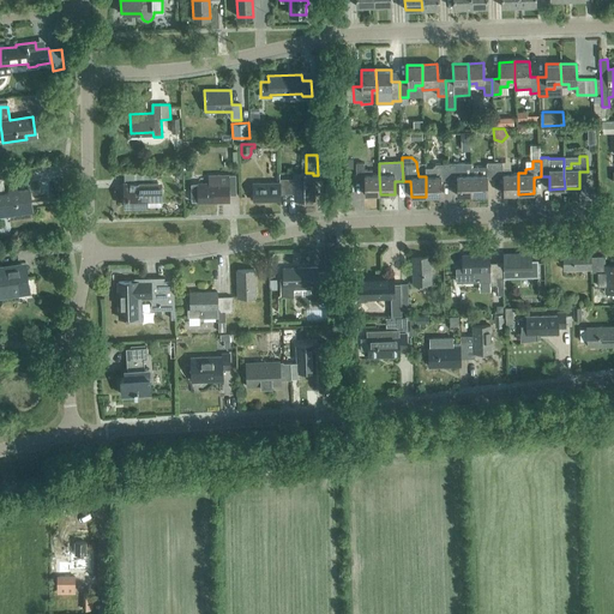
[(518,194),(518,173),(511,174),(511,169),(503,169),(503,162),(494,163),(495,179),(503,178),(504,194),(518,194)]
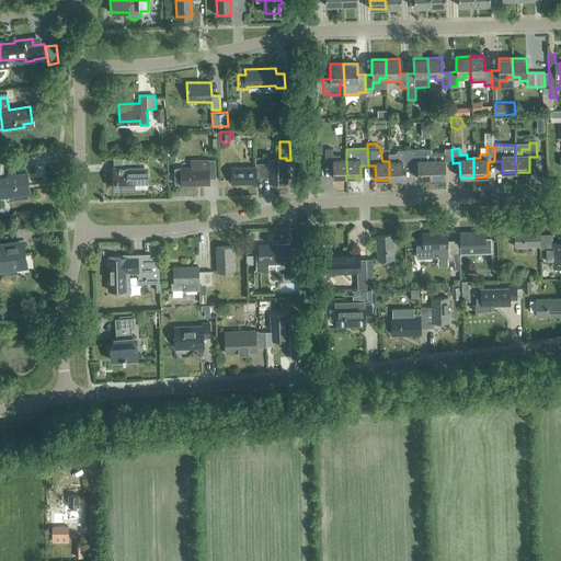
[(347,178),(346,159),(340,159),(340,156),(332,156),(332,149),(324,149),(325,163),(332,163),(333,178),(347,178)]
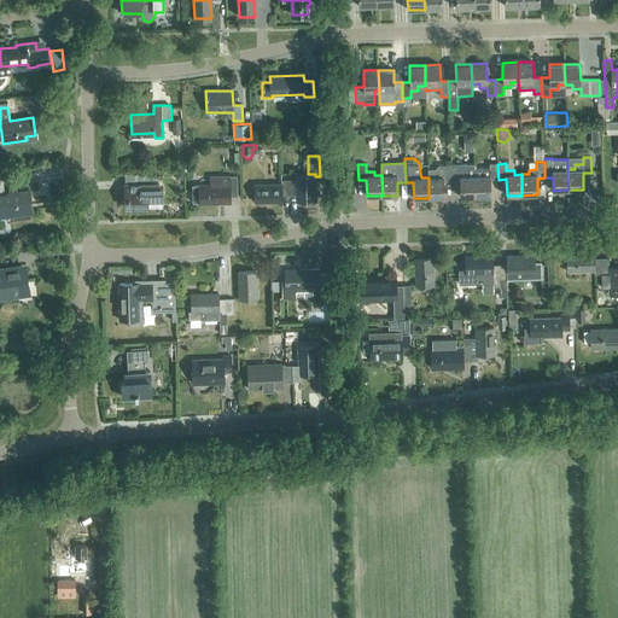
[(474,172),(474,168),(474,164),(452,165),(452,181),(460,181),(460,197),(476,197),(474,176),(474,172)]
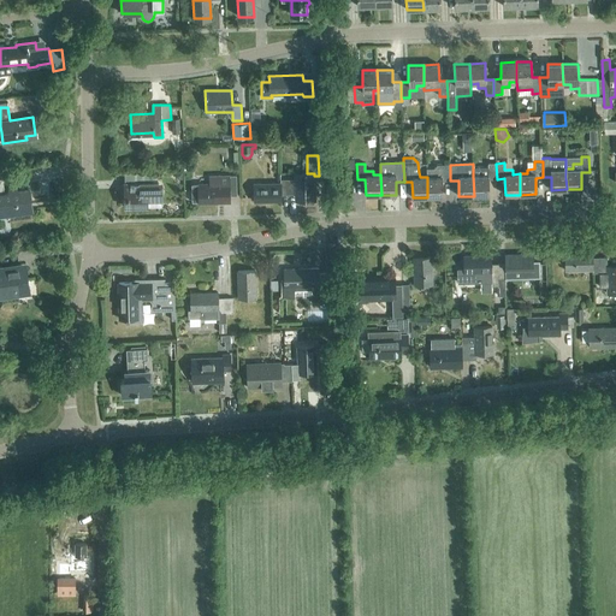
[(487,164),(489,167),(473,167),(473,171),(473,176),(474,196),(490,195),(489,179),(497,179),(496,164),(487,164)]
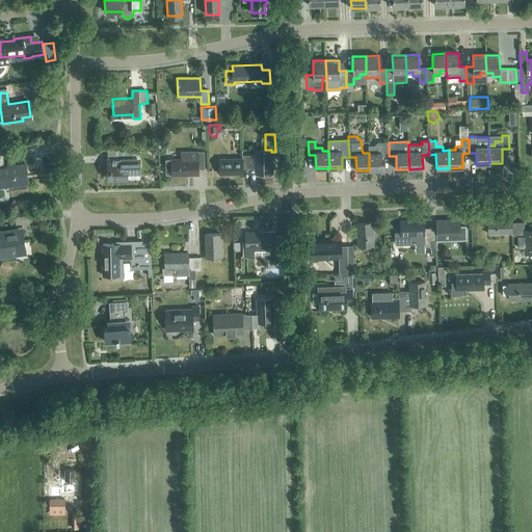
[(382,156),(389,156),(389,142),(377,142),(375,145),(368,145),(369,153),(369,170),(382,170),(382,156)]
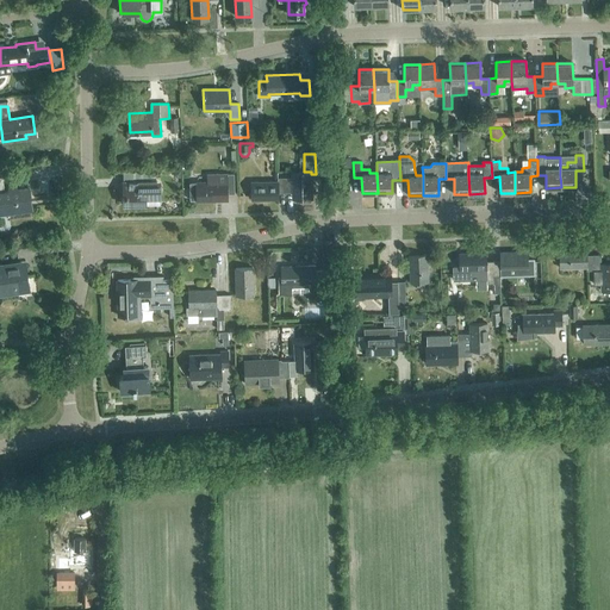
[(285,178),(285,193),(290,193),(290,191),(292,191),(293,199),(312,198),(311,174),(311,172),(304,172),(292,173),(292,178),(285,178)]
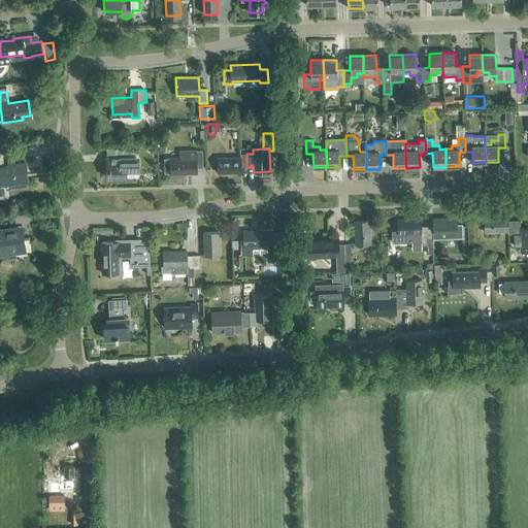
[(179,151),(179,158),(169,158),(169,159),(165,159),(166,173),(170,173),(170,174),(197,173),(197,168),(202,168),(202,151),(197,151),(197,150),(179,151)]
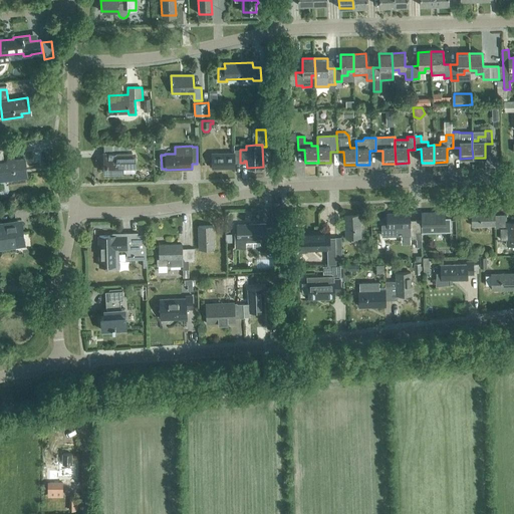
[(3,162),(2,157),(3,157),(2,150),(0,150),(0,181),(27,177),(25,159),(15,161),(14,156),(7,157),(7,162),(3,162)]
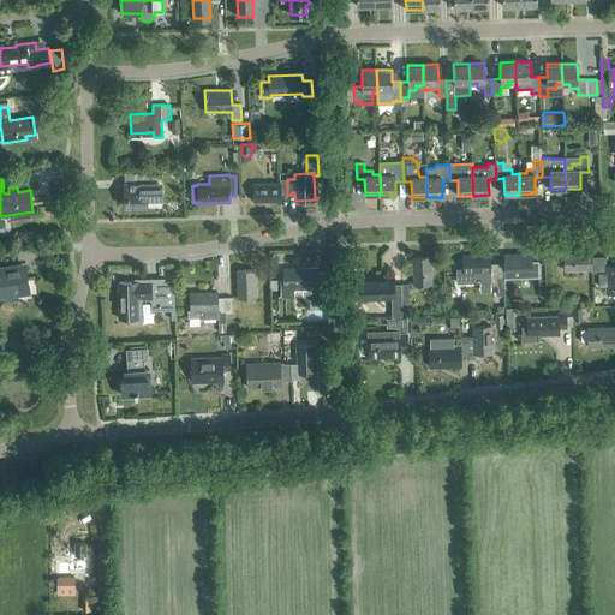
[(281,195),(287,195),(287,179),(280,179),(280,184),(254,184),(254,201),(281,201),(281,195)]
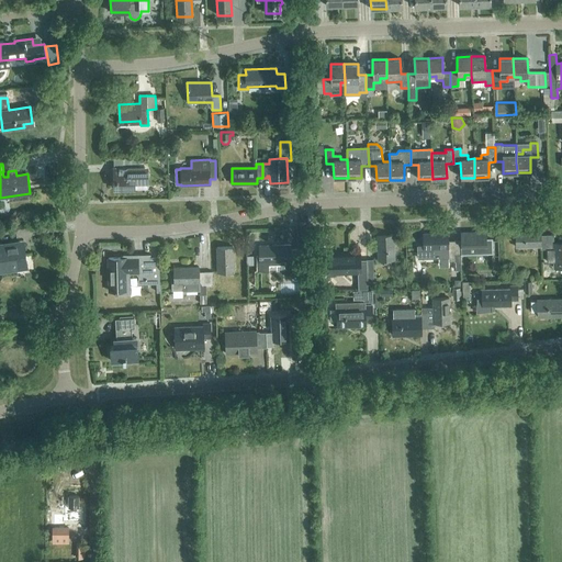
[(148,167),(113,167),(113,189),(134,188),(134,182),(144,182),(148,182),(148,167)]
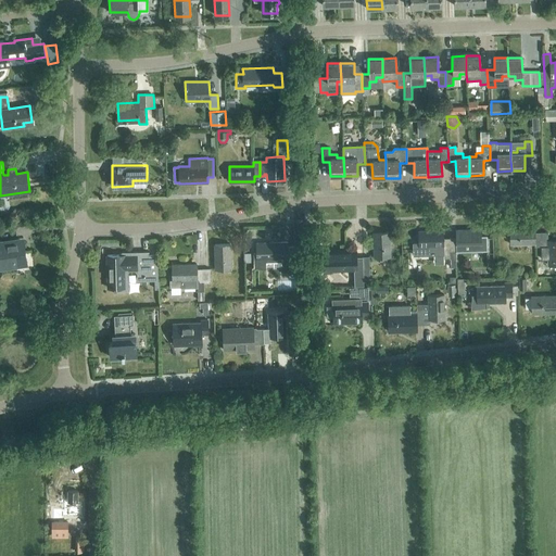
[(541,247),(541,232),(534,232),(534,228),(509,228),(510,244),(534,243),(534,247),(541,247)]
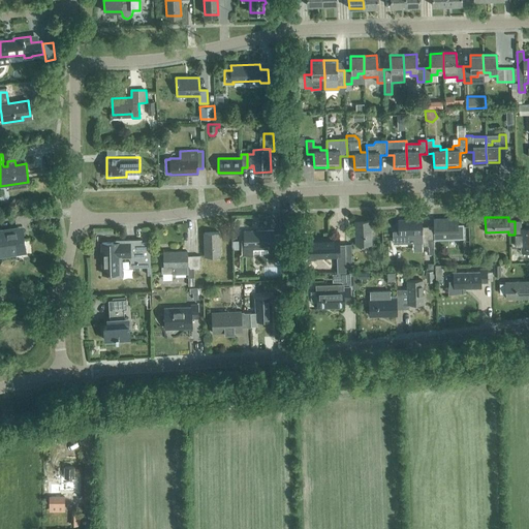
[(464,239),(463,224),(457,224),(457,218),(434,219),(434,226),(428,226),(428,240),(464,239)]
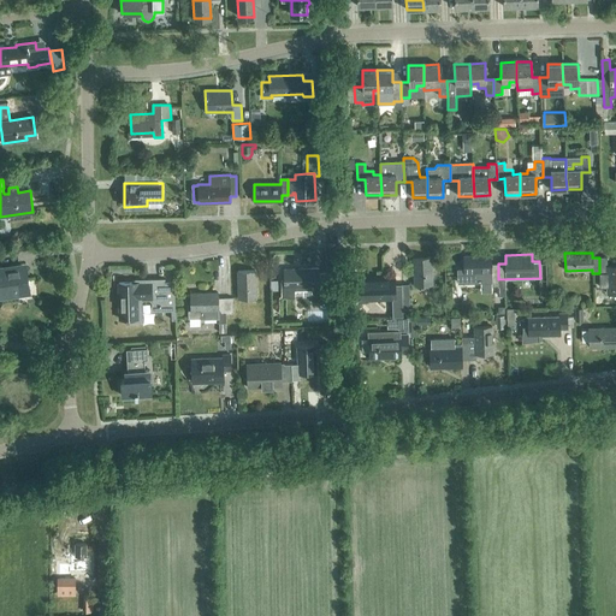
[(499,286),(498,279),(498,264),(491,264),(491,255),(463,256),(465,268),(457,270),(457,284),(492,283),(492,286),(499,286)]
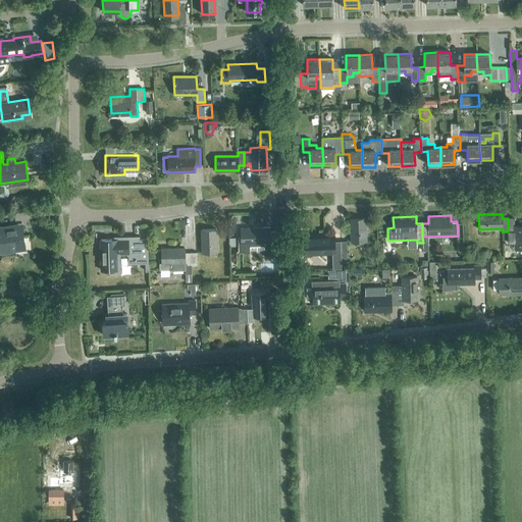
[(351,242),(366,241),(365,218),(351,218),(351,242)]
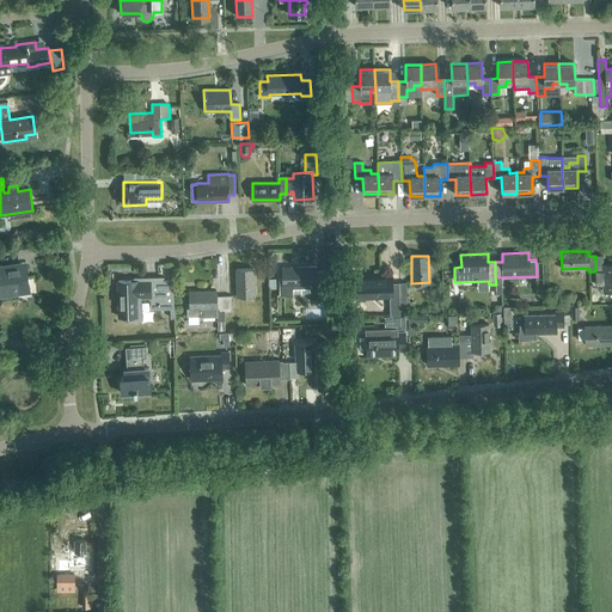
[(595,256),(595,271),(604,271),(604,282),(603,282),(604,292),(611,291),(611,264),(603,264),(603,256),(595,256)]
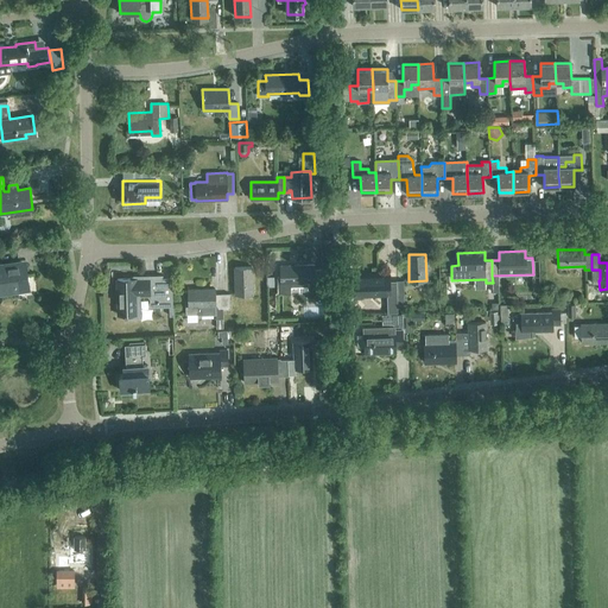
[(0,264),(0,293),(30,290),(25,260),(0,264)]
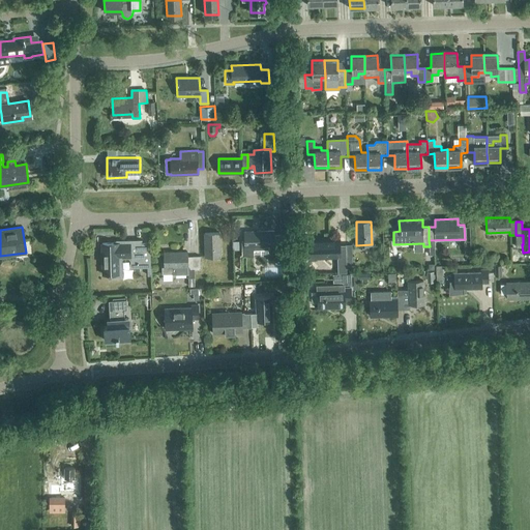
[(275,235),(275,231),(244,232),(244,241),(241,241),(242,256),(254,256),(254,246),(268,246),(268,260),(281,260),(281,235),(275,235)]
